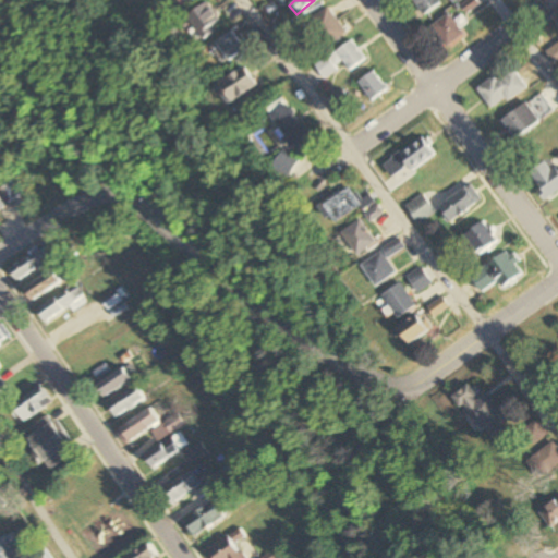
[(440,2),(438,0),(412,0),(424,14),(440,2)]
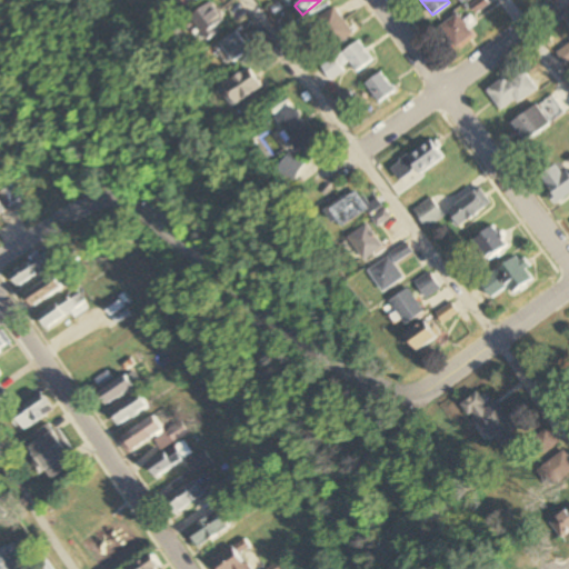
[(205,38),(227,26),(213,2),(191,15),(205,38)]
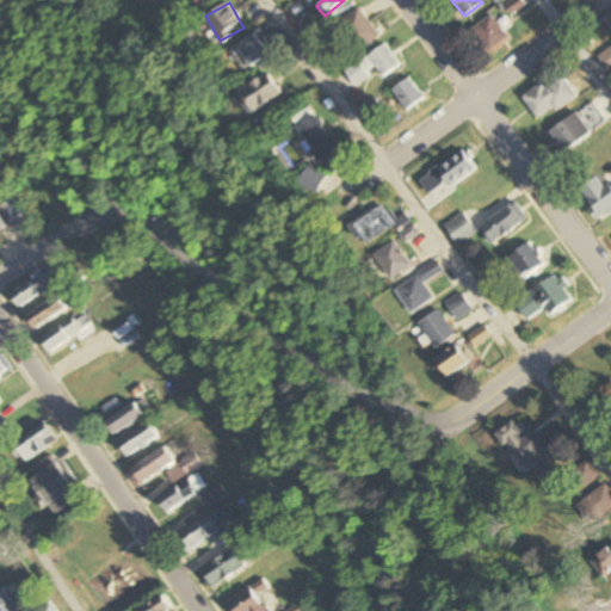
[(359,51),(381,36),(359,7),(338,23),(359,51)]
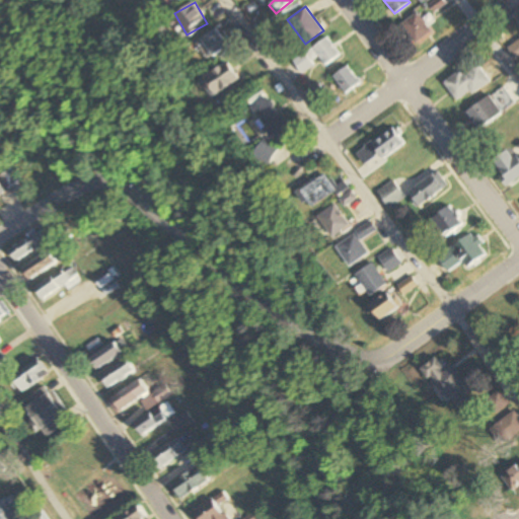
[(433,31),(418,11),(401,24),(417,44),(433,31)]
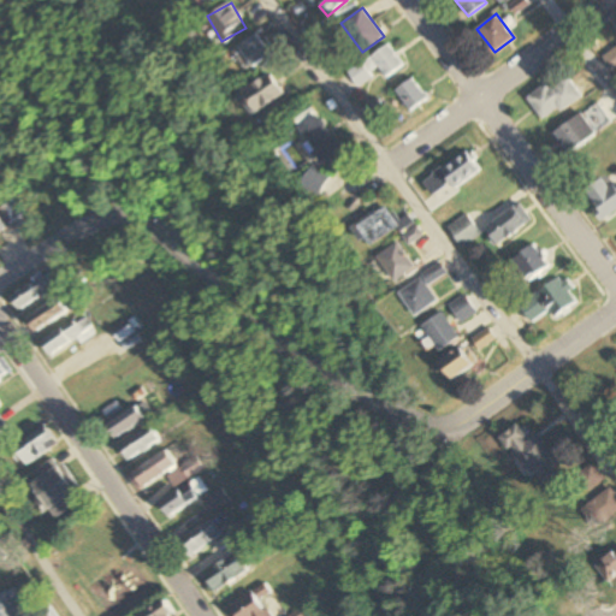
[(252,67),(271,55),(256,34),(238,46),(252,67)]
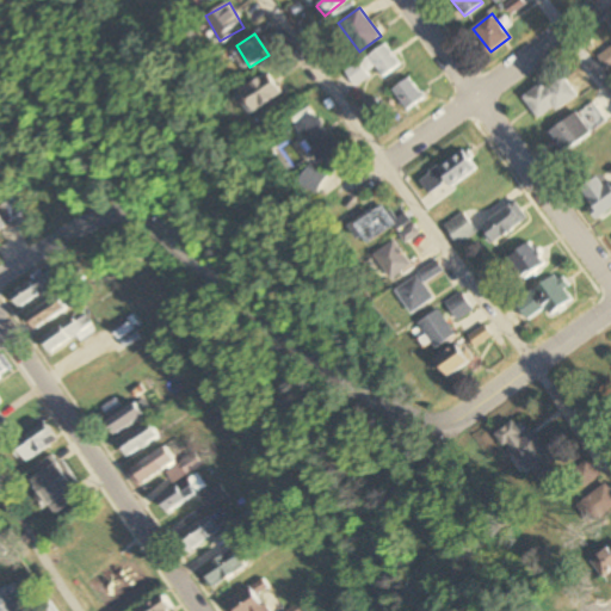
[(346,71),(353,82),(366,74),(365,72),(376,65),(383,76),(400,66),(386,44),(346,71)]
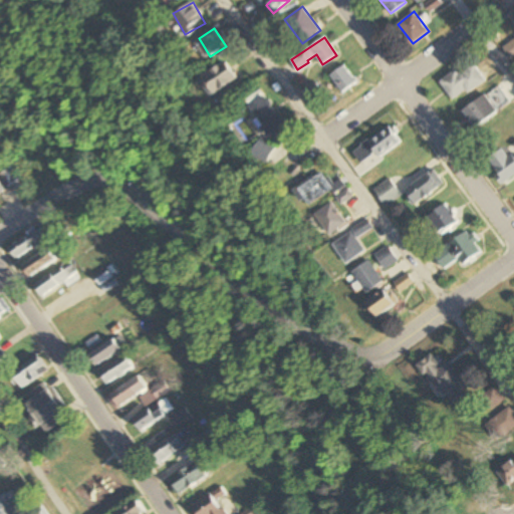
[(513,59),(513,38),(503,47),(513,61),(513,59)]
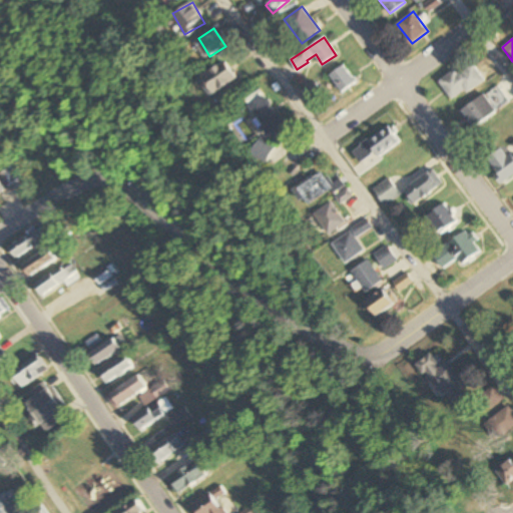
[(210,91),(233,78),(224,62),(201,75),(210,91)]
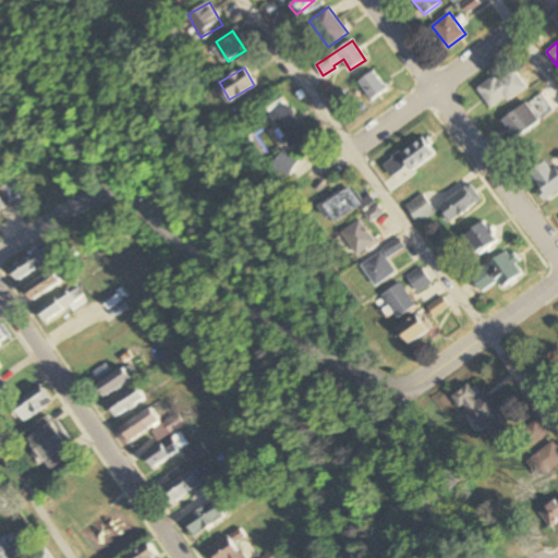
[(387,89),(374,71),(359,82),(372,100),(387,89)]
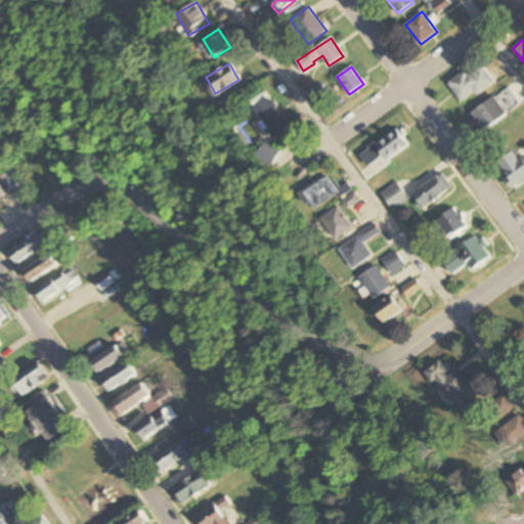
[(494,83),(485,67),(468,77),(465,72),(448,82),(462,103),(494,83)]
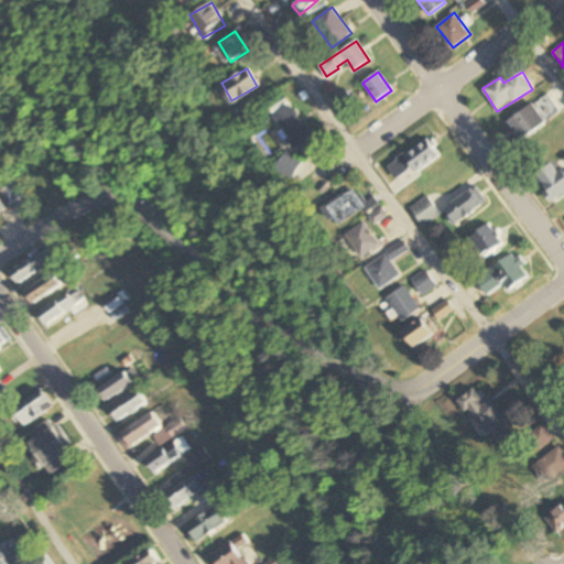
[(546,122),(533,104),(507,121),(520,141),(546,122)]
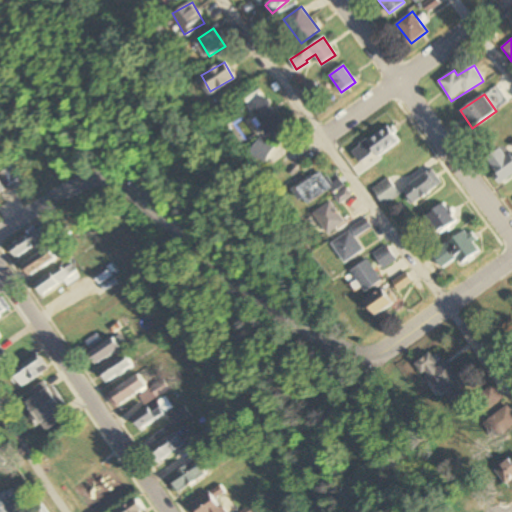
[(291,134),(263,95),(248,106),(275,145),(291,134)]
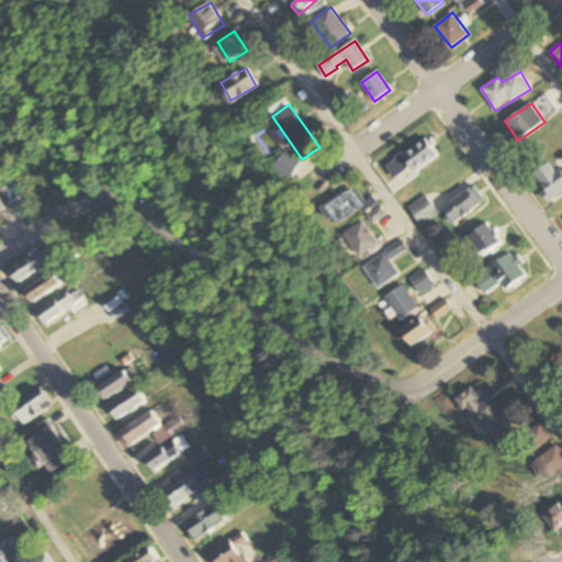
[(553,201),(561,193),(561,170),(559,172),(550,161),(534,175),(553,201)]
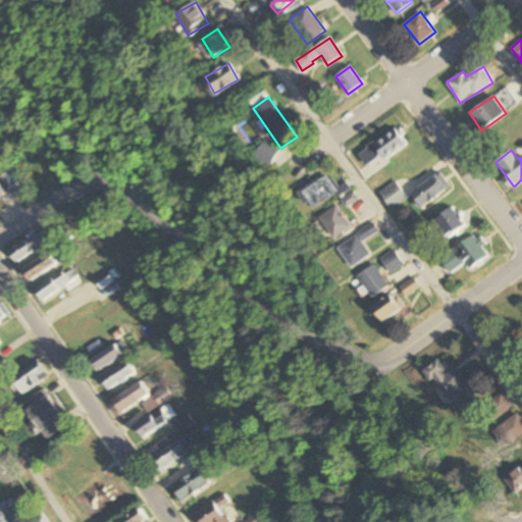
[(1,177),(9,189),(18,183),(10,171),(1,177)]
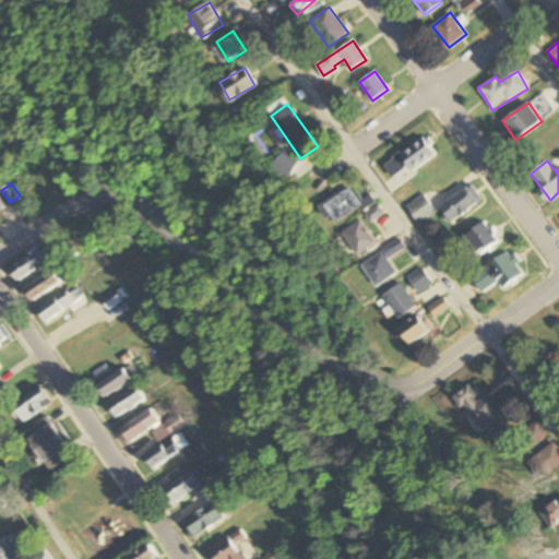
[(484,201),(472,185),(440,206),(452,223),(484,201)]
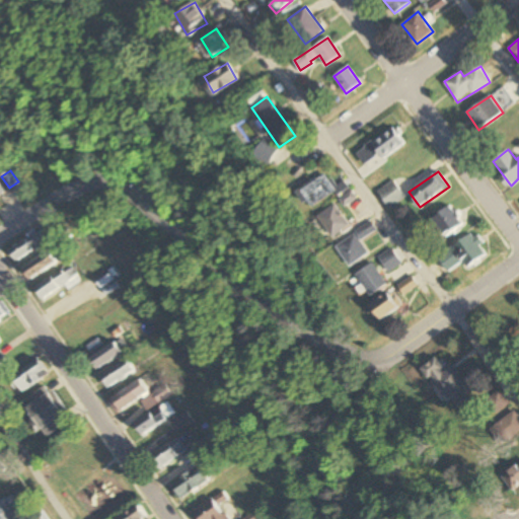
[(337,192),(324,174),(299,191),(312,209),(337,192)]
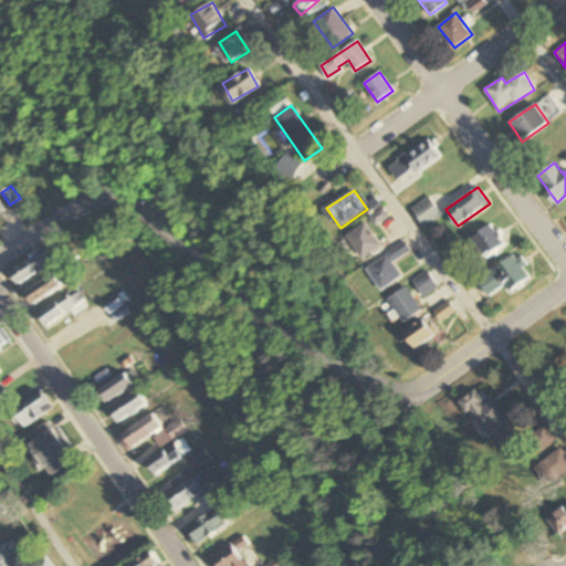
[(443,217),(429,198),(412,210),(426,229),(443,217)]
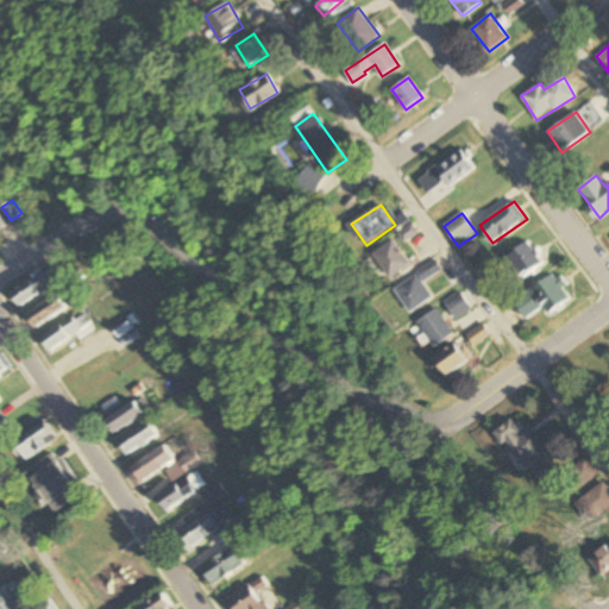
[(372,256),(391,278),(410,263),(391,240),(372,256)]
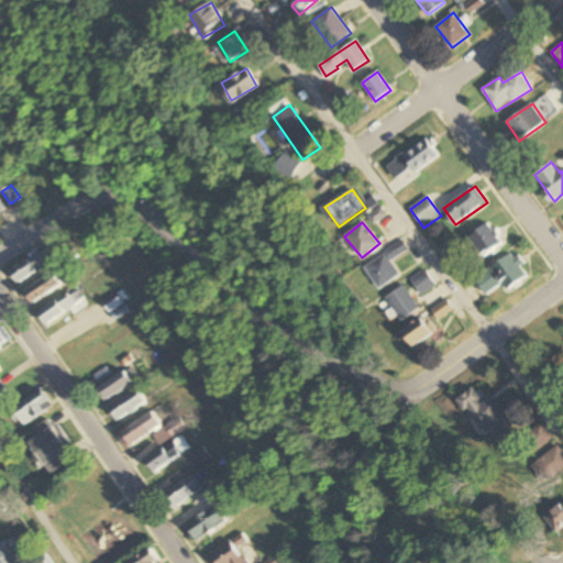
[(485,257),(504,243),(488,223),(470,238),(485,257)]
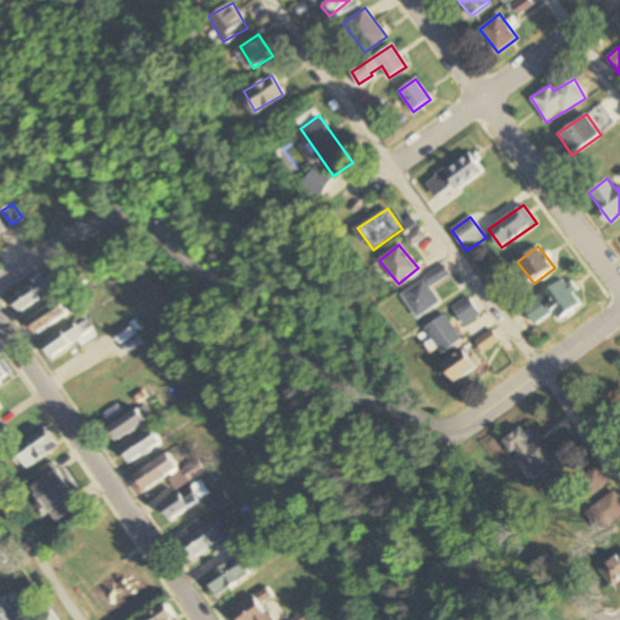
[(442,305),(431,288),(451,276),(445,267),(401,293),(418,320),(442,305)]
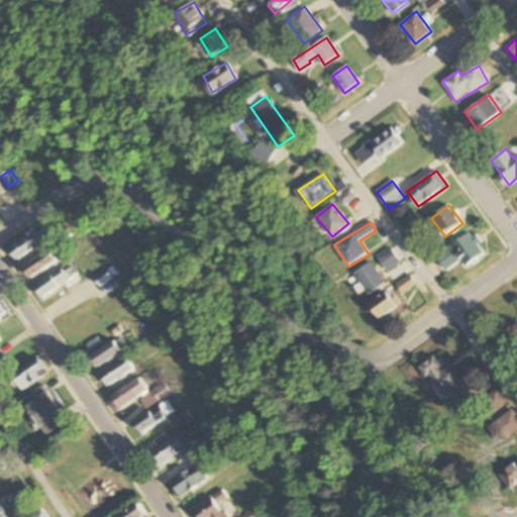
[(47,229),(10,244),(16,259),(54,244),(47,229)]
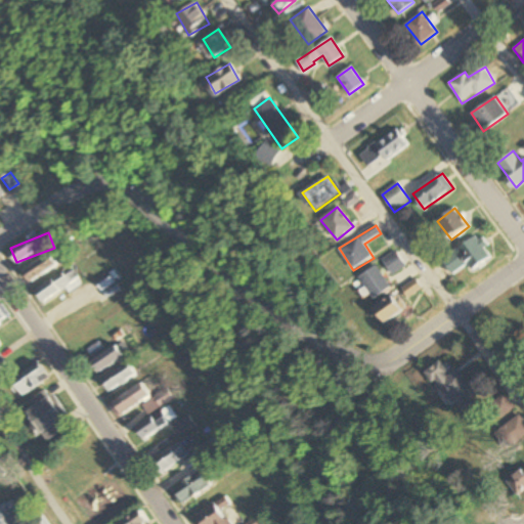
[(443,256),(452,276),(491,259),(481,238),(443,256)]
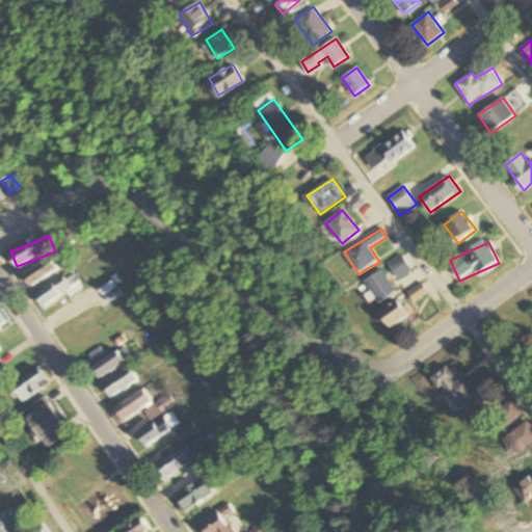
[(389,265),(399,280),(411,270),(401,256),(389,265)]
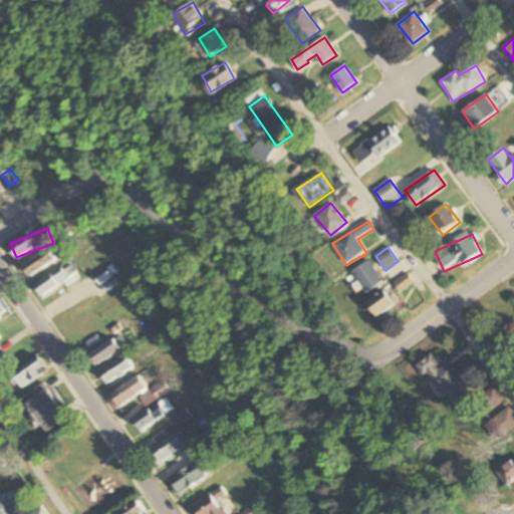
[(56,260),(48,249),(23,265),(30,277),(56,260)]
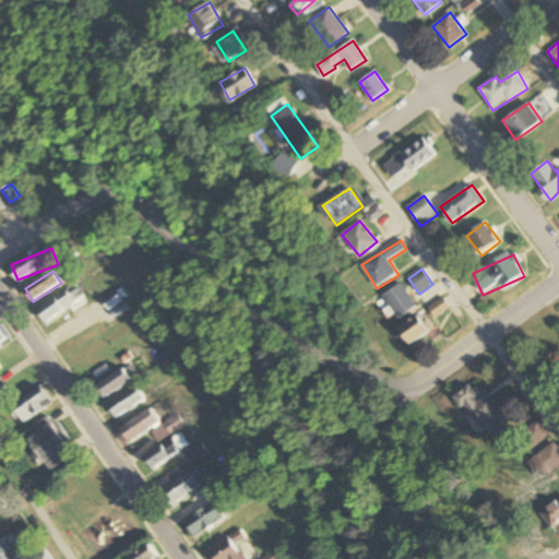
[(39,311),(47,322),(85,297),(78,285),(39,311)]
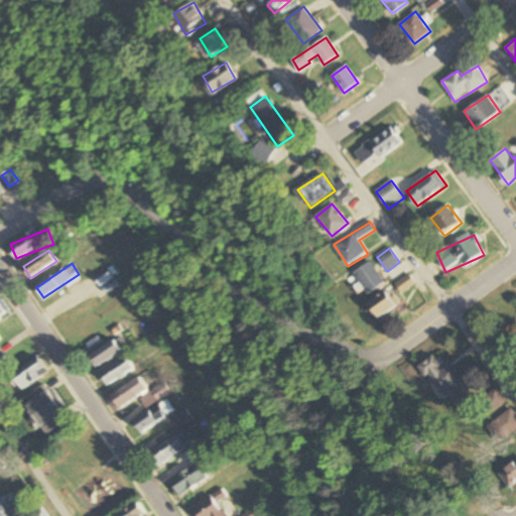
[(385,284),(370,263),(355,273),(369,294),(385,284)]
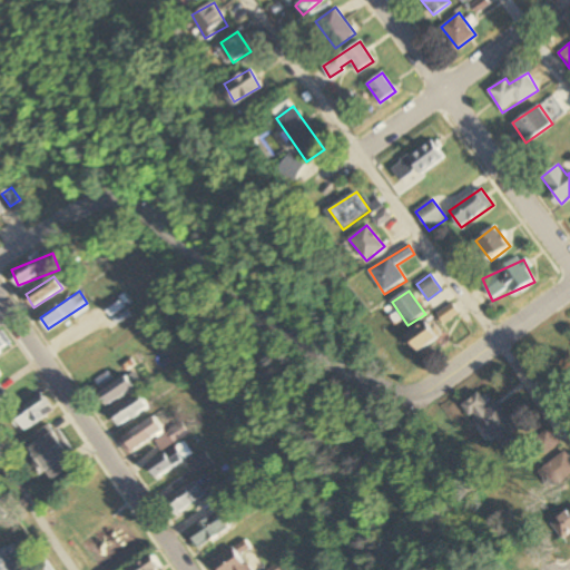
[(125,307),(117,296),(104,305),(111,316),(125,307)]
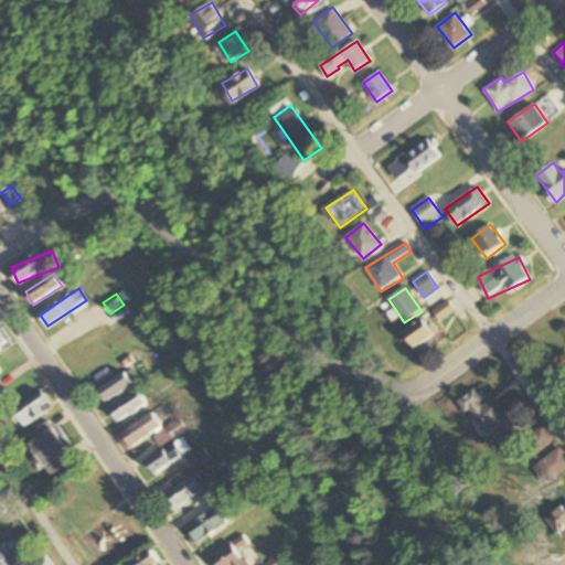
[(441,321),(455,311),(448,302),(435,312),(441,321)]
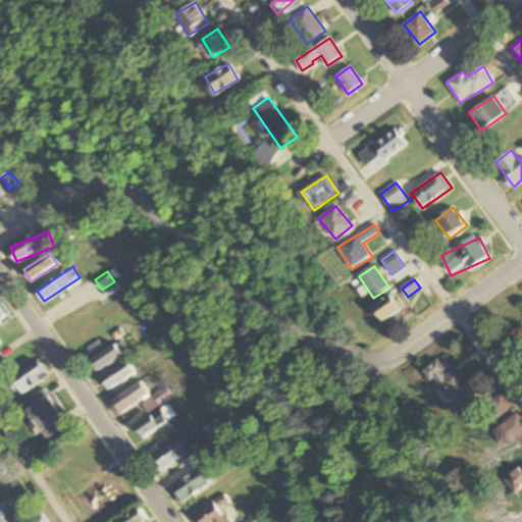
[(374,307),(385,321),(406,307),(395,292),(374,307)]
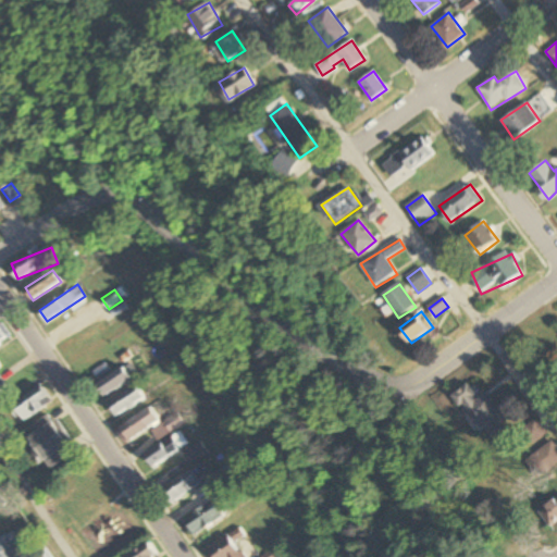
[(0,343),(10,336),(0,323),(0,343)]
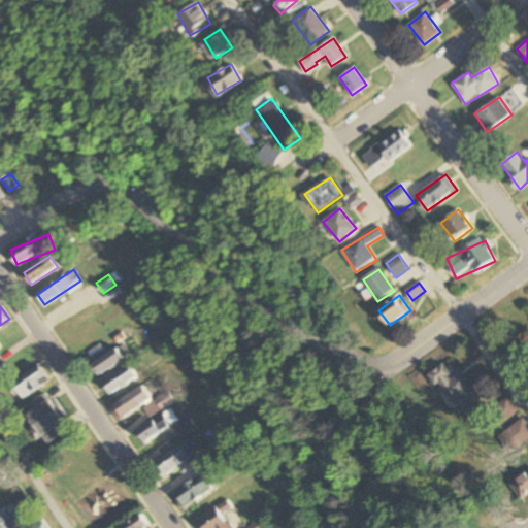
[(91,364),(99,376),(132,356),(124,343),(91,364)]
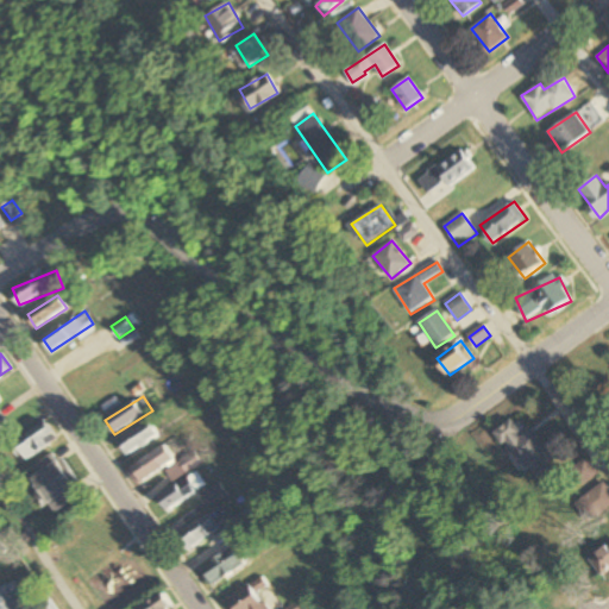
[(554,460),(534,429),(522,437),(513,421),(496,432),(527,478),(554,460)]
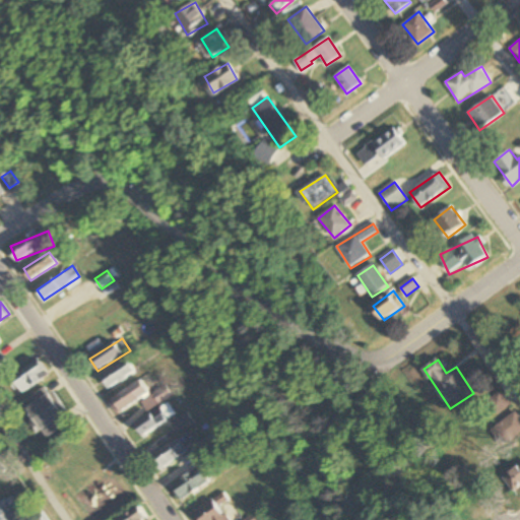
[(11,380),(22,394),(48,376),(38,361),(11,380)]
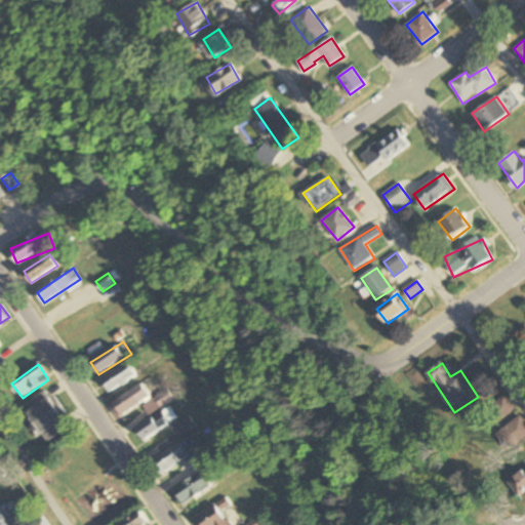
[(136,378),(130,365),(102,378),(108,391),(136,378)]
